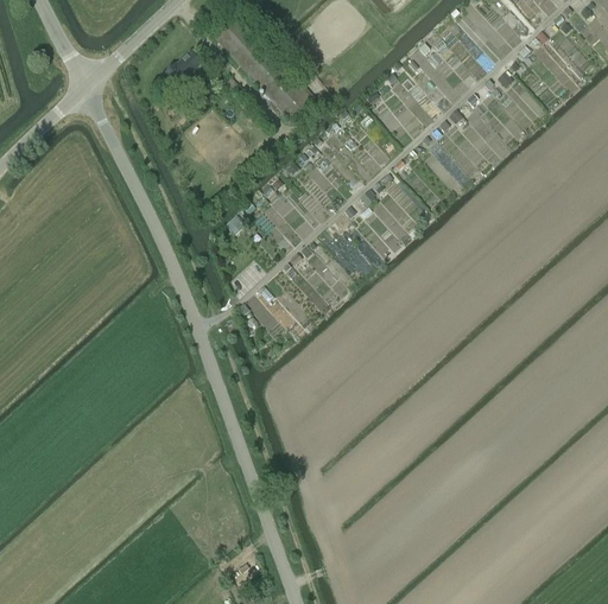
[(587,7),(581,12),(586,17),(591,12),(587,7)]
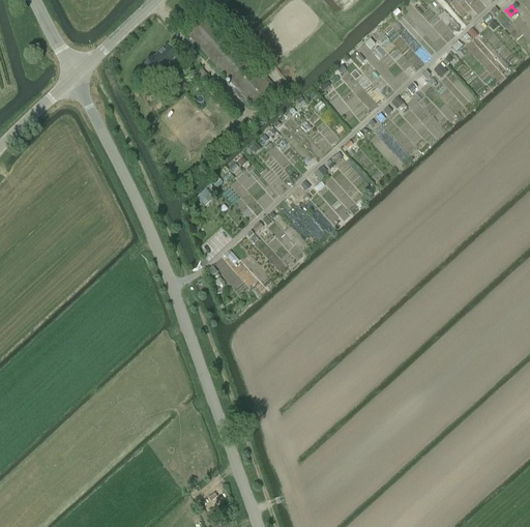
[(204,10),(185,28),(253,104),(272,87),(204,10)]
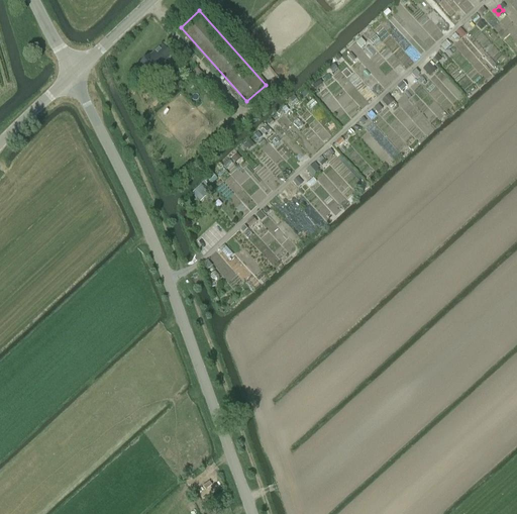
[(362,36),(356,40),(360,45),(366,41),(362,36)]
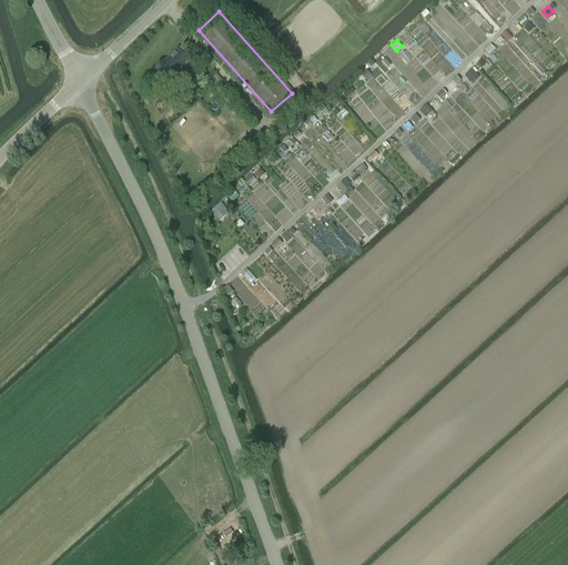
[(490,42),(484,48),(488,53),(495,47),(490,42)]
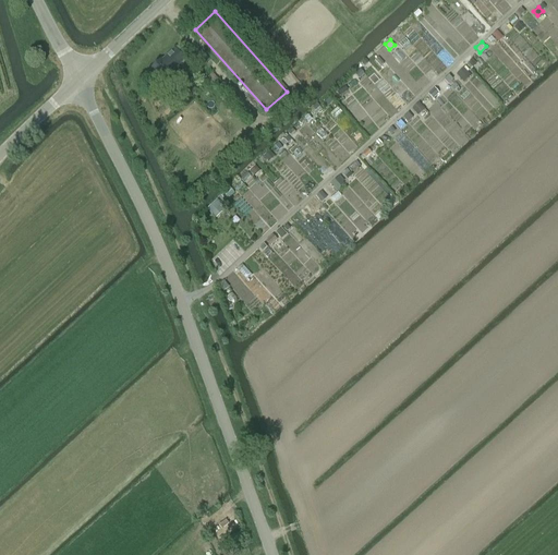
[(161,57),(149,69),(162,83),(174,71),(172,69),(184,58),(174,47),(167,53),(168,55),(164,59),(161,57)]
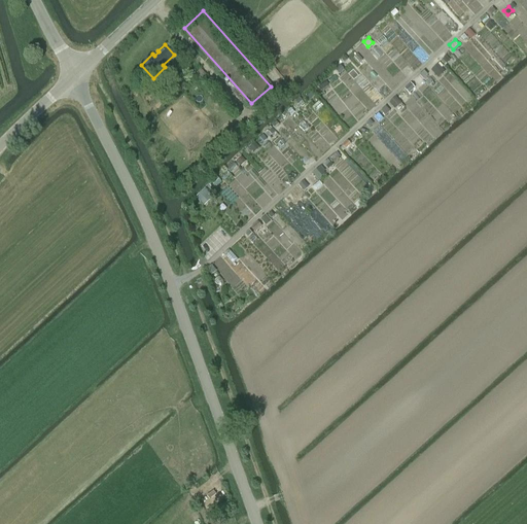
[(446,54),(441,59),(445,63),(450,58),(446,54)]
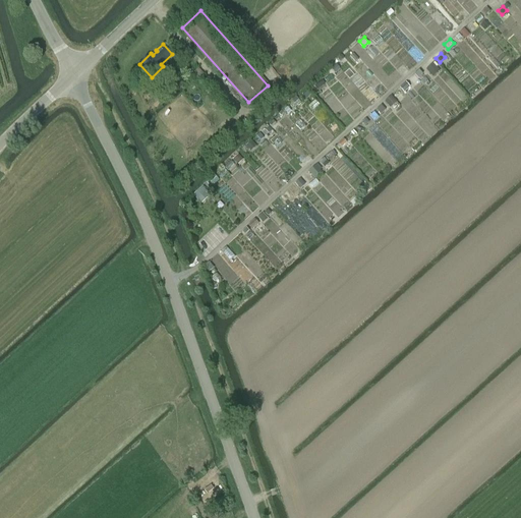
[(269,63),(268,61),(264,57),(254,65),(259,71),(269,63)]
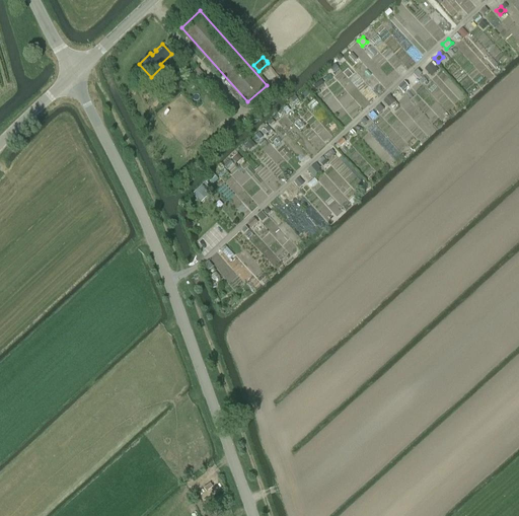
[(431,61),(425,67),(429,71),(435,65),(431,61)]
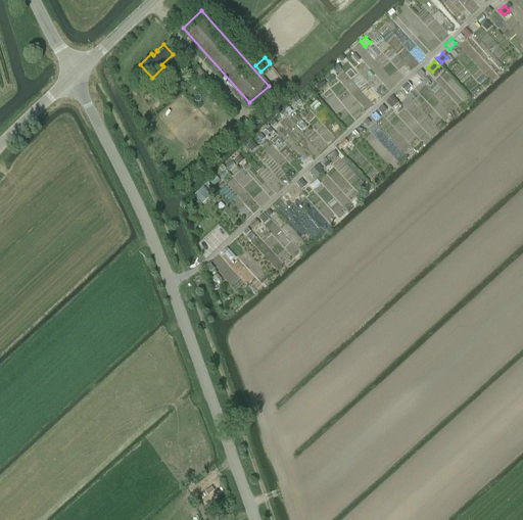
[(408,81),(401,86),(406,90),(411,85),(408,81)]
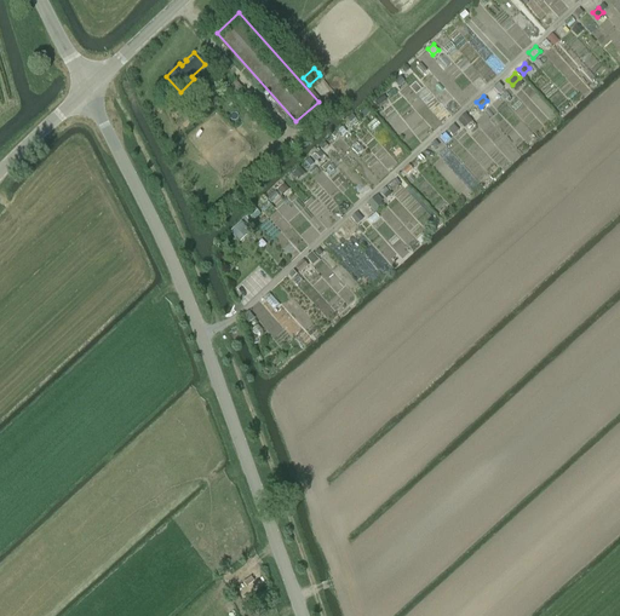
[(474,104),(466,110),(470,115),(477,109),(474,104)]
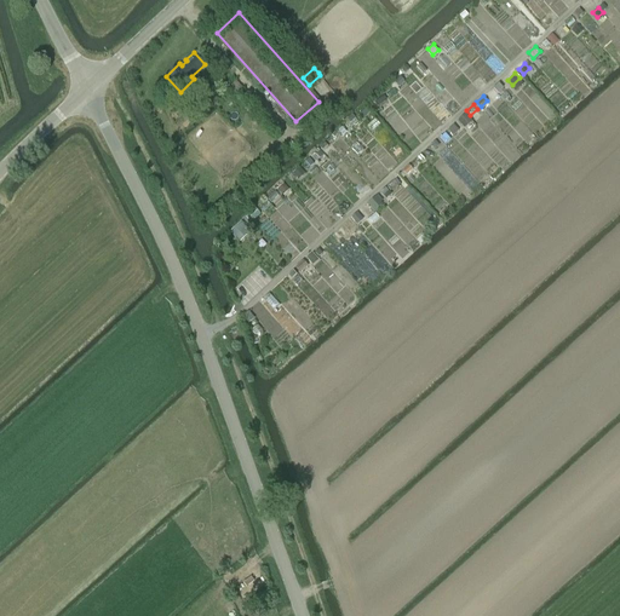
[(367,105),(361,111),(365,115),(371,109),(367,105)]
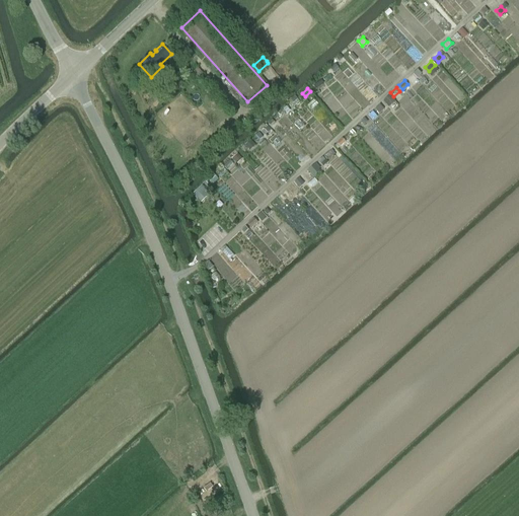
[(390,93),(383,98),(388,103),(394,97),(390,93)]
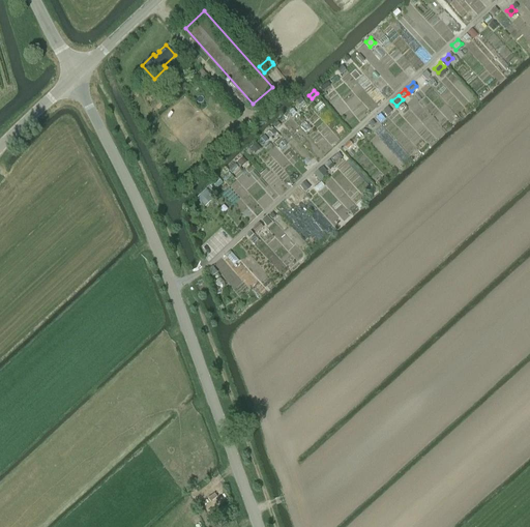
[(388,105),(383,109),(387,114),(392,109),(388,105)]
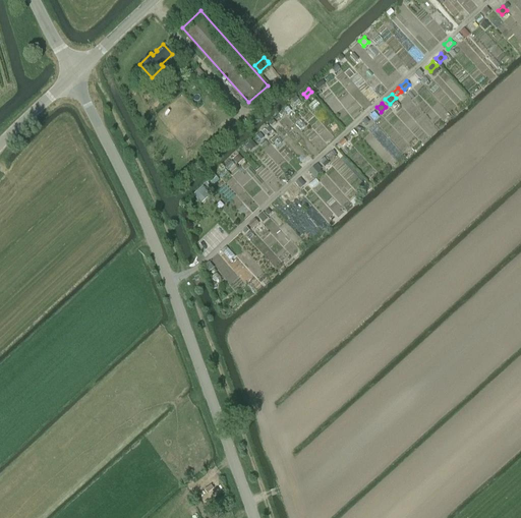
[(251,138),(246,144),(250,148),(255,142),(251,138)]
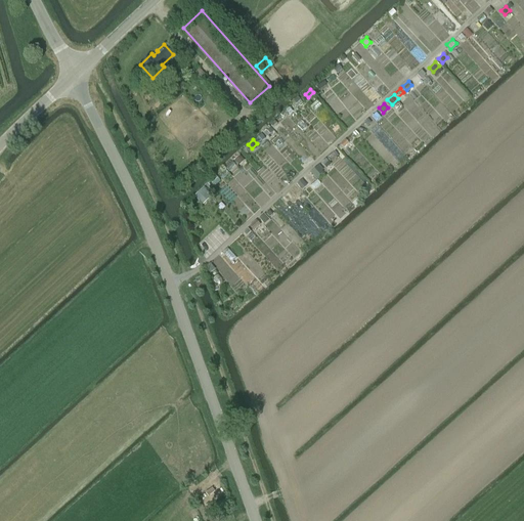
[(239,154),(234,158),(238,162),(244,158),(239,154)]
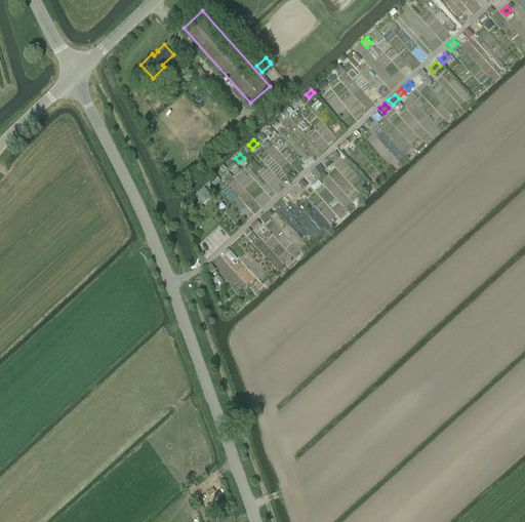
[(320,163),(312,170),(316,175),(322,169),(324,167),(320,163)]
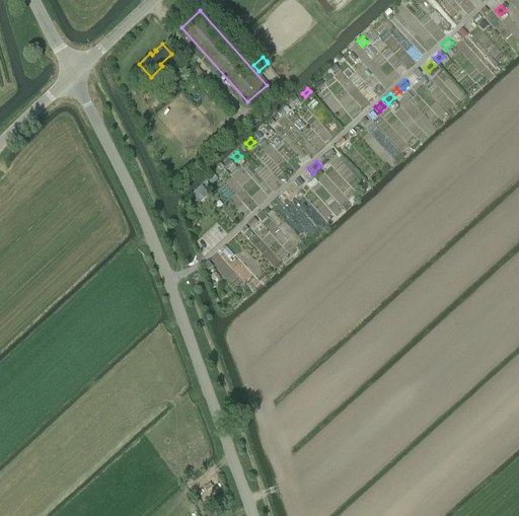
[(299,176),(295,179),(298,185),(303,180),(299,176)]
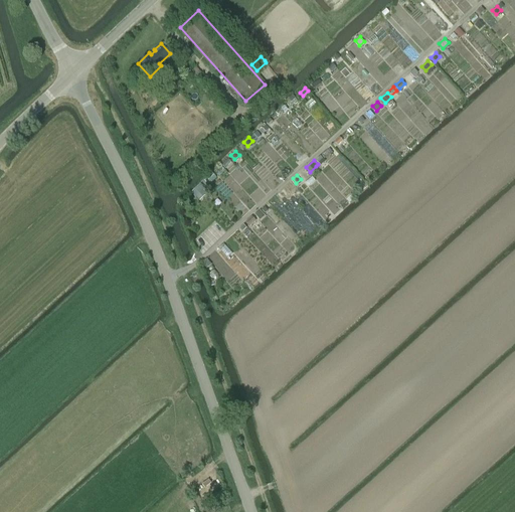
[(222,179),(214,187),(230,203),(239,195),(222,179)]
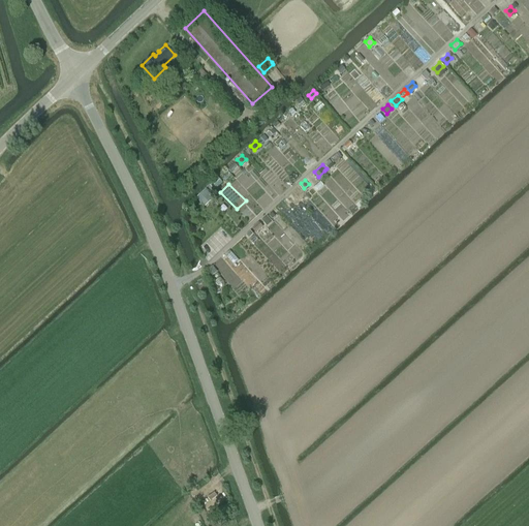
[(206,186),(196,195),(204,203),(211,196),(209,193),(211,191),(206,186)]
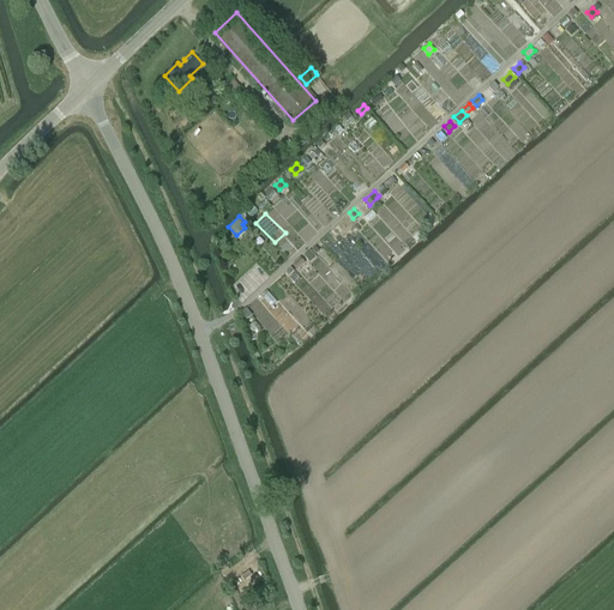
[(338,222),(330,229),(335,234),(333,235),(337,239),(345,231),(338,222)]
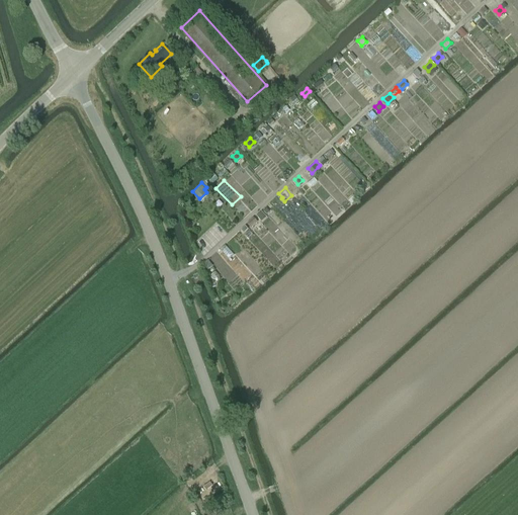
[(261,219),(266,215),(261,209),(257,213),(261,219)]
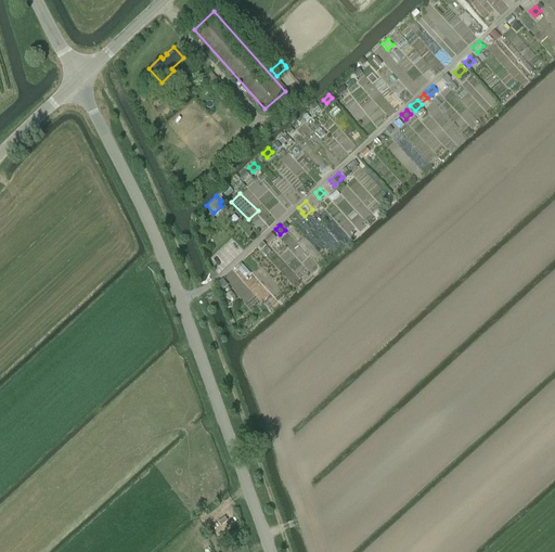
[(271,231),(265,236),(270,242),(275,236),(271,231)]
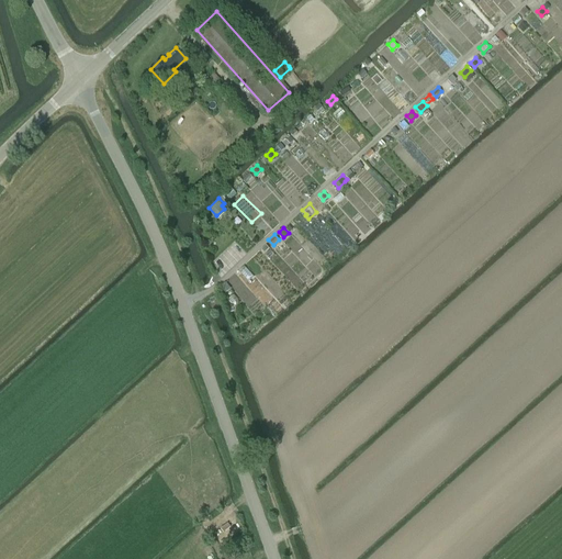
[(225,280),(218,286),(224,291),(229,287),(225,280)]
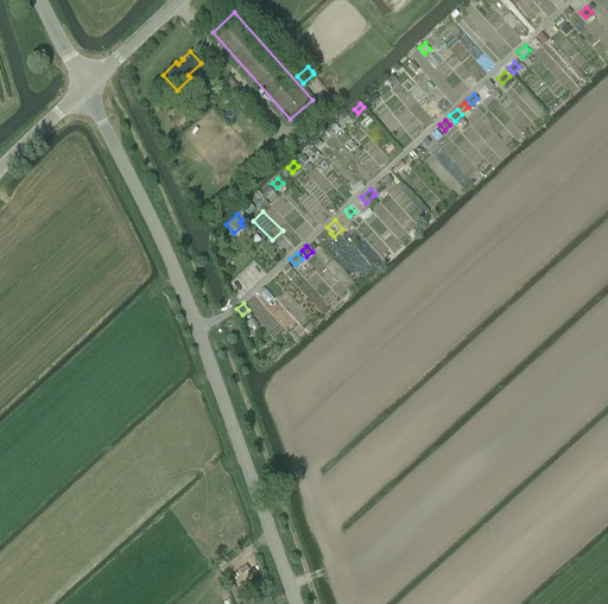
[(240,577),(251,568),(245,561),(235,571),(240,577)]
